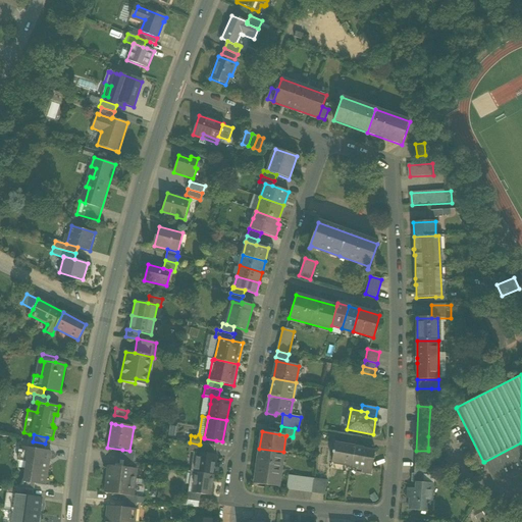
[(439,436),(428,436),(428,448),(439,449),(439,436)]
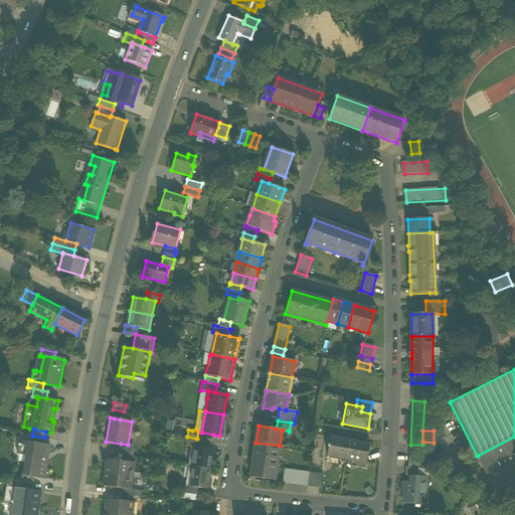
[(198,432),(197,439),(212,441),(213,435),(201,433),(201,432),(198,432)]
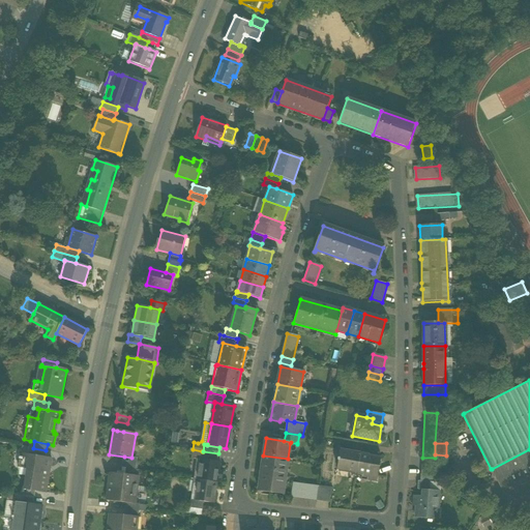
[(45,458),(46,450),(33,448),(31,455),(45,458)]
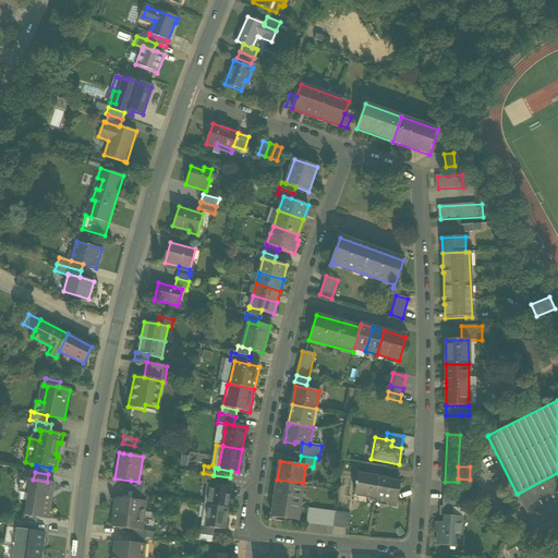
[(211,484),(213,475),(203,473),(201,483),(208,484),(208,485),(210,485),(211,484)]
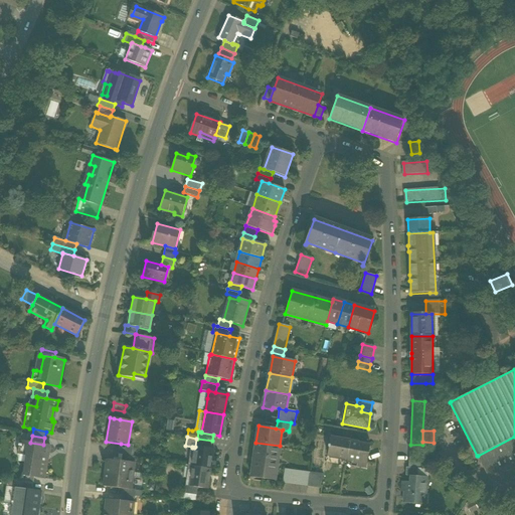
[(478,456),(477,456),(489,481),(514,467),(514,437),(478,456)]
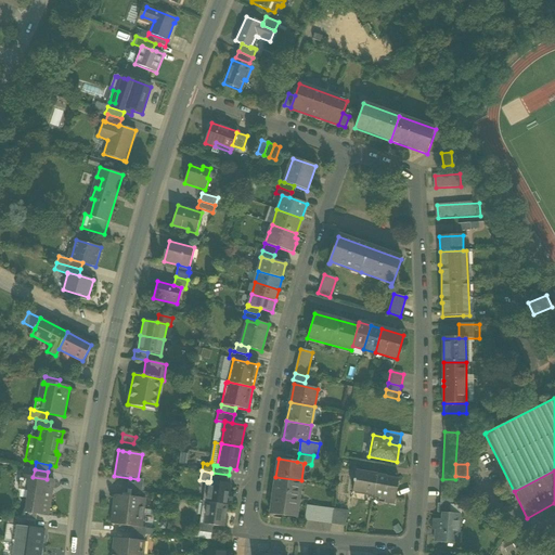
[(353,491),(374,495),(377,476),(356,472),(355,482),(353,491)]
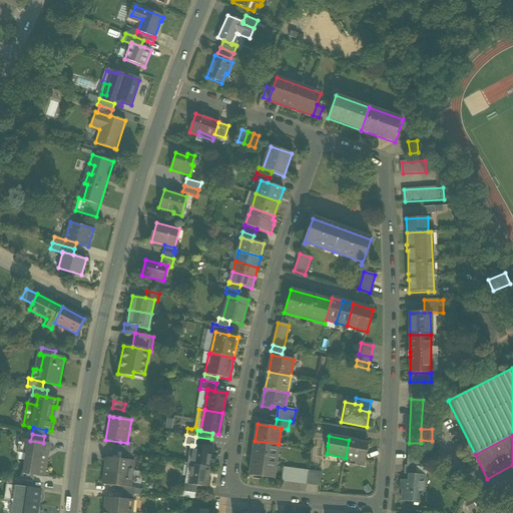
[(210,447),(211,439),(196,437),(195,437),(194,445),(210,447)]
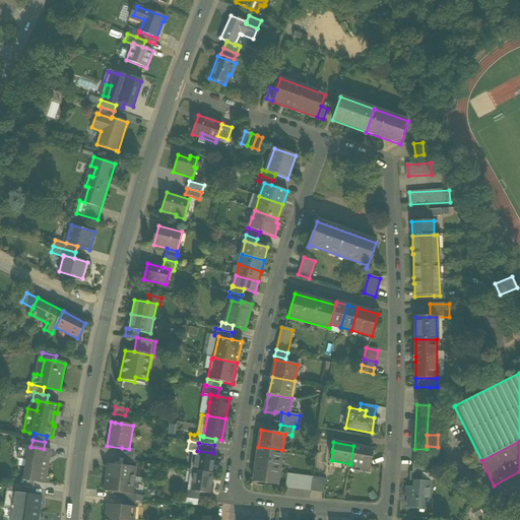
[(354,445),(353,446),(350,464),(356,465),(355,468),(361,469),(361,471),(370,473),(374,449),(362,447),(362,446),(354,445)]
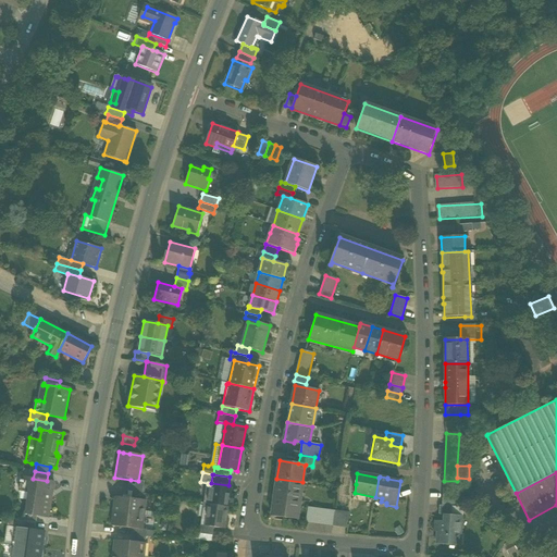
[(37,517),(47,518),(51,491),(53,491),(54,483),(48,482),(47,481),(33,479),(28,479),(22,478),(22,481),(21,481),(19,492),(31,494),(27,515),(27,516),(37,517)]
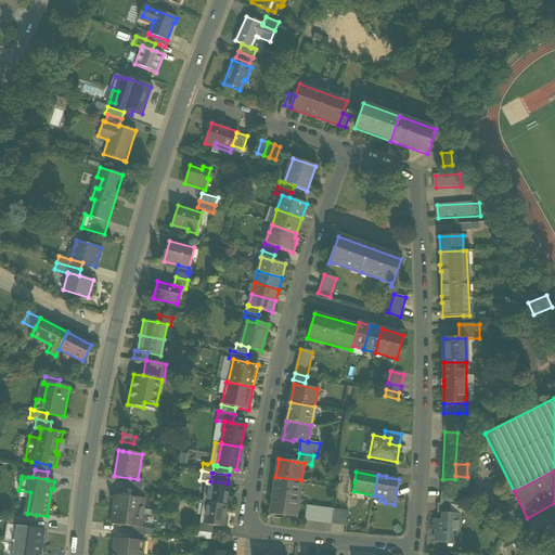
[(300,491),(301,480),(275,477),(271,514),(296,517),(298,506),(295,506),(297,491),(300,491)]
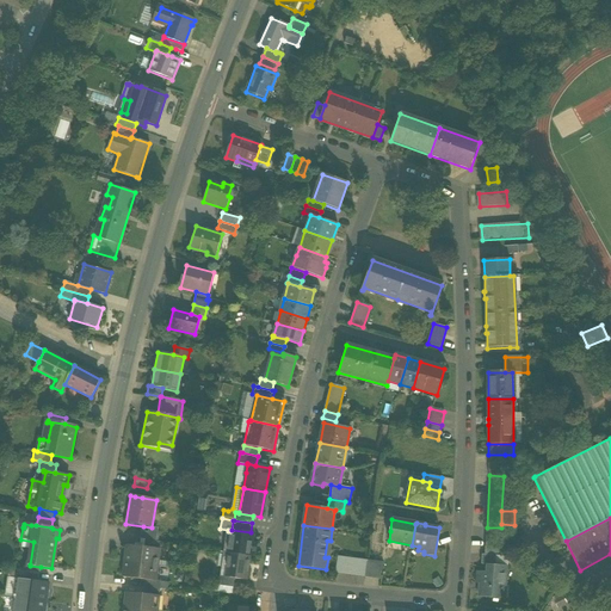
[(152,528),(143,526),(141,538),(161,542),(164,530),(152,528)]
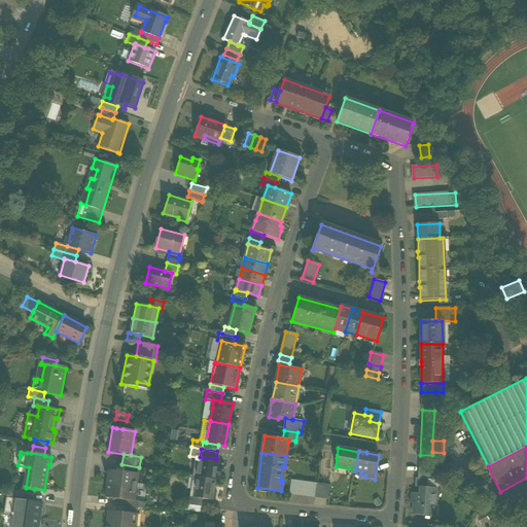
[(431,466),(432,455),(420,455),(419,466),(431,466)]
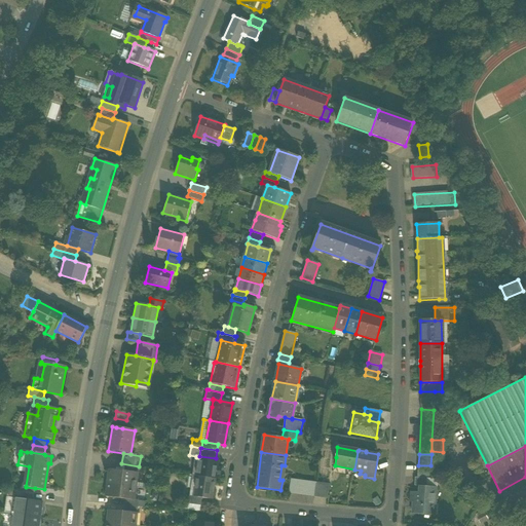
[(198,457),(196,477),(216,480),(219,459),(216,458),(199,456),(198,457)]
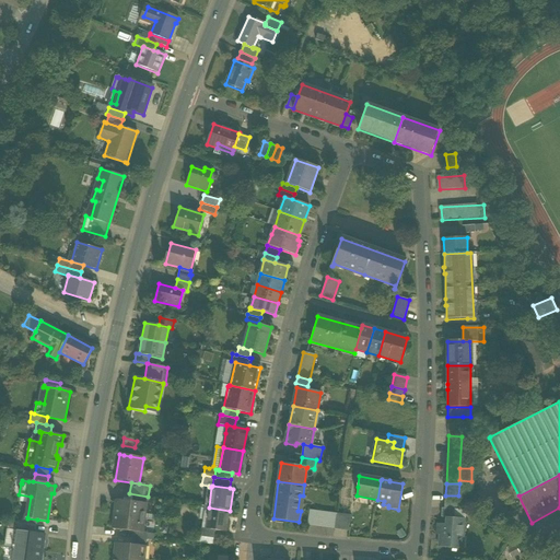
[(147,497),(143,497),(133,494),(132,501),(144,502),(143,503),(146,504),(147,497)]
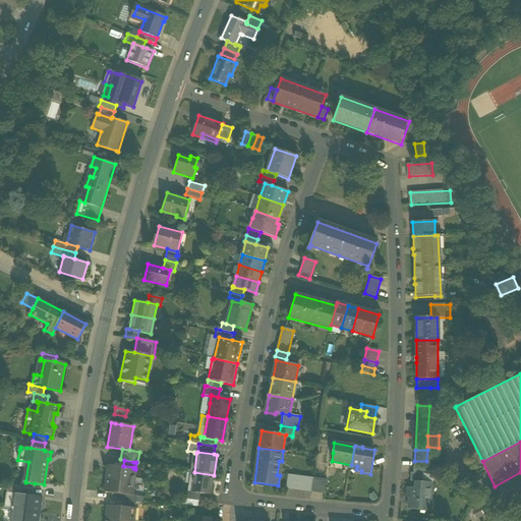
[(108,464),(106,479),(132,482),(133,468),(134,467),(123,466),(108,464)]
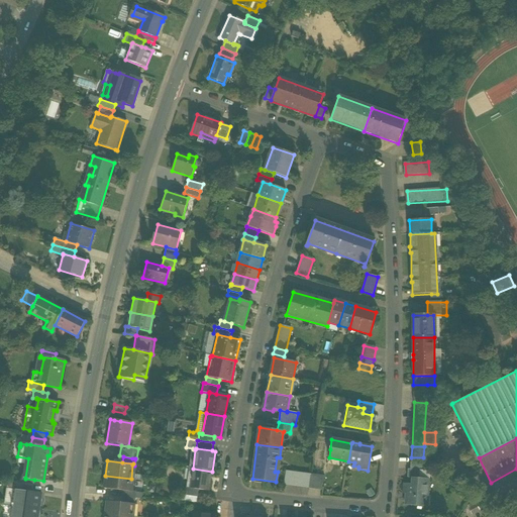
[(209,491),(212,472),(193,469),(190,488),(198,489),(209,491)]
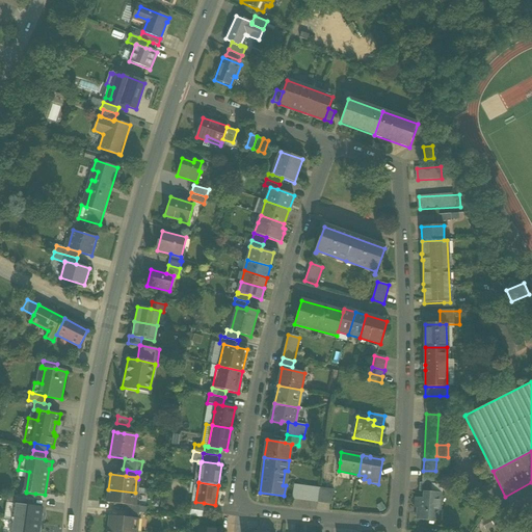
[(431,493),(432,483),(422,483),(420,483),(419,491),(424,491),(431,493)]
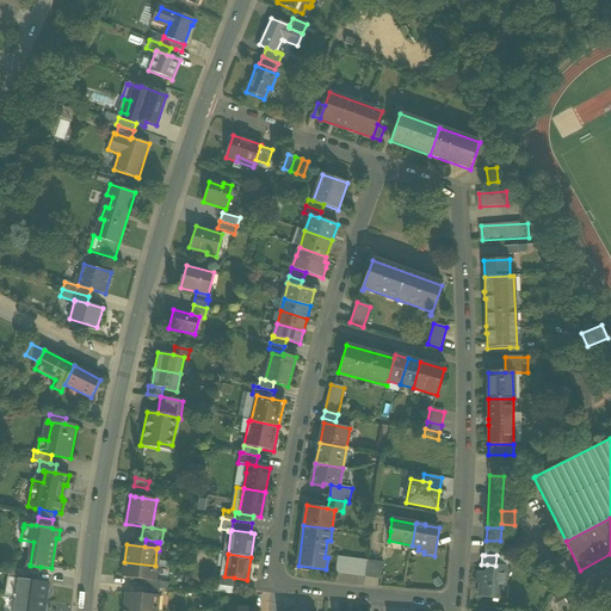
[(337,572),(358,574),(360,560),(339,557),(337,572)]
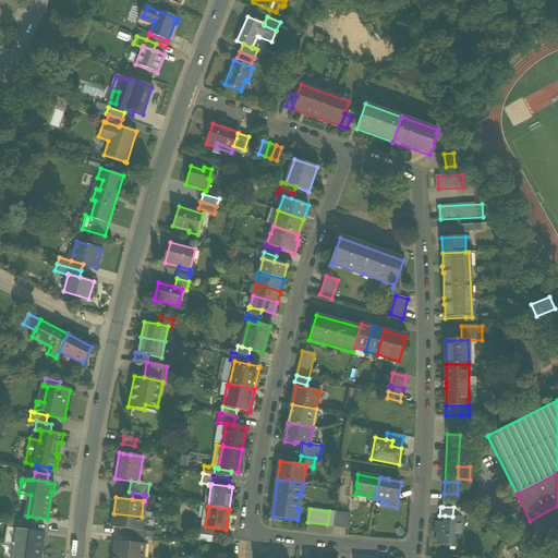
[(349,514),(336,512),(334,525),(347,528),(349,514)]
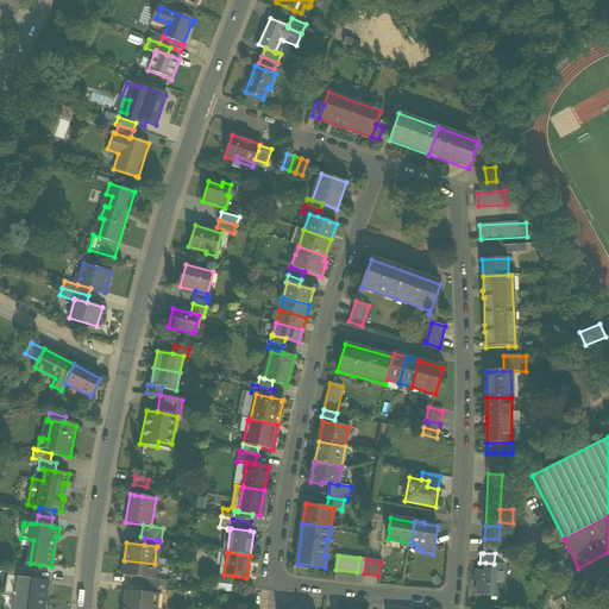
[(157,564),(155,564),(124,560),(123,576),(146,579),(155,579),(156,579),(157,564)]
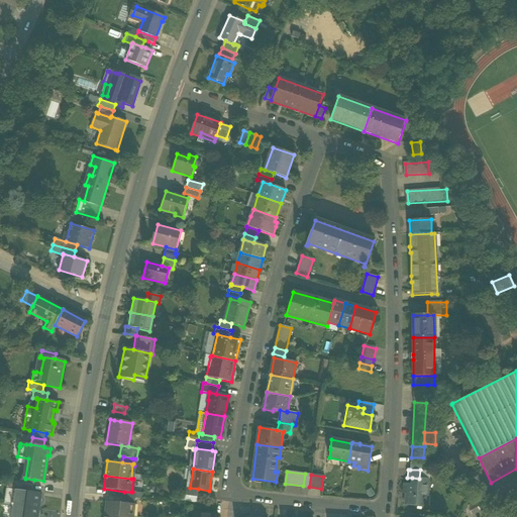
[(405,506),(423,507),(424,496),(427,496),(428,479),(419,479),(412,478),(412,485),(403,484),(403,494),(406,494),(405,506)]
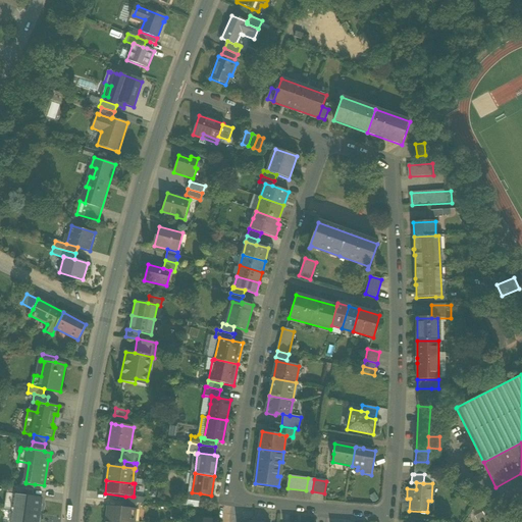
[(33,497),(34,489),(21,488),(20,487),(19,496),(33,497)]
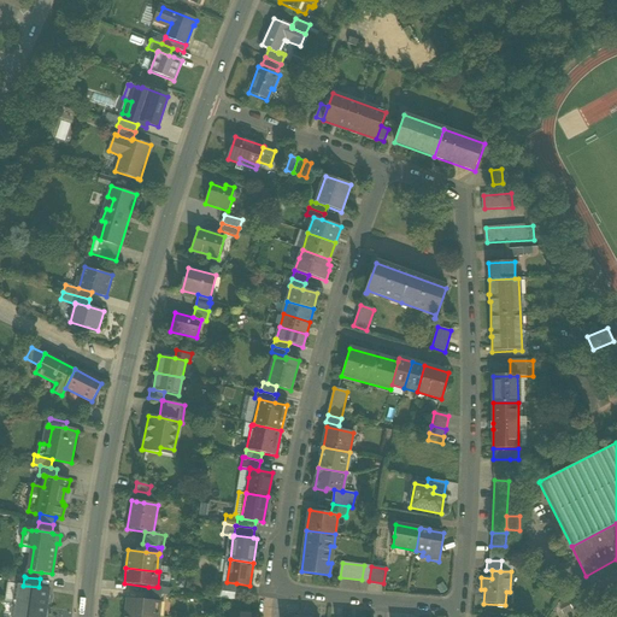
[(221,591),(235,593),(236,583),(227,582),(223,581),(221,591)]
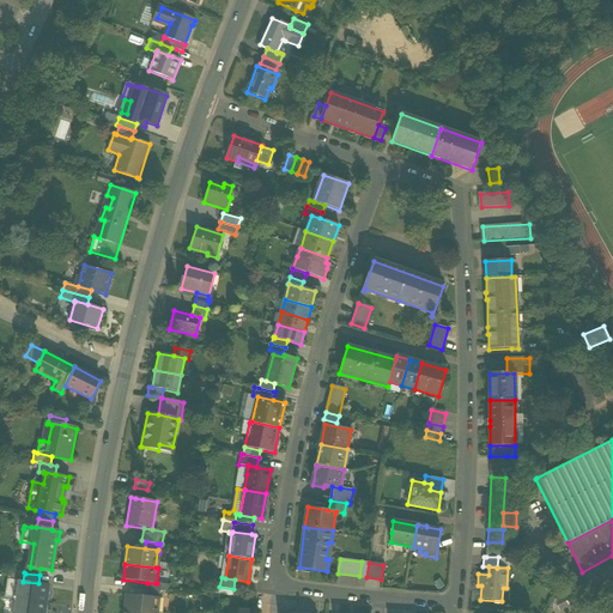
[(5,599),(6,599),(16,600),(18,581),(7,580),(5,599)]
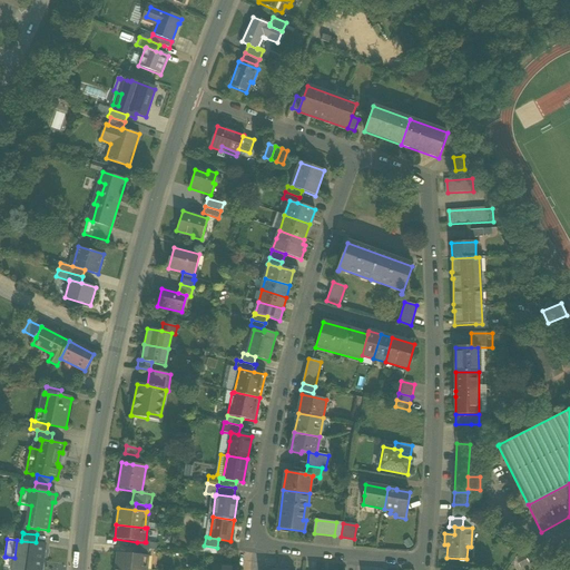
[(17,540),(15,558),(43,562),(46,544),(36,542),(21,541),(17,540)]
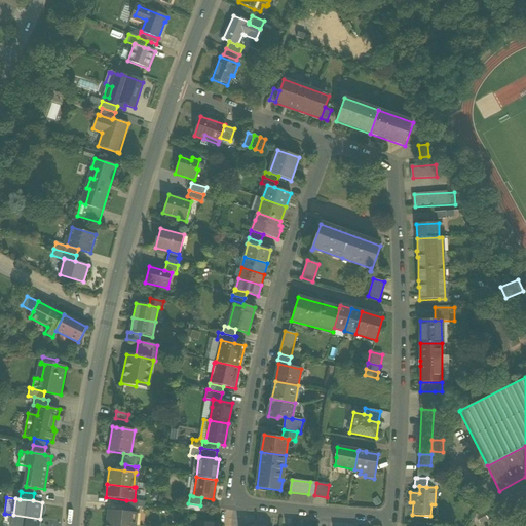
[(108,510),(107,523),(133,525),(135,525),(137,514),(137,513),(124,512),(108,510)]
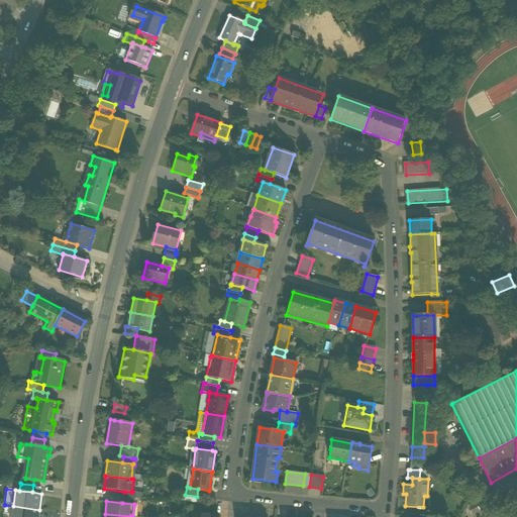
[(11,516),(13,506),(5,505),(3,516),(11,516)]
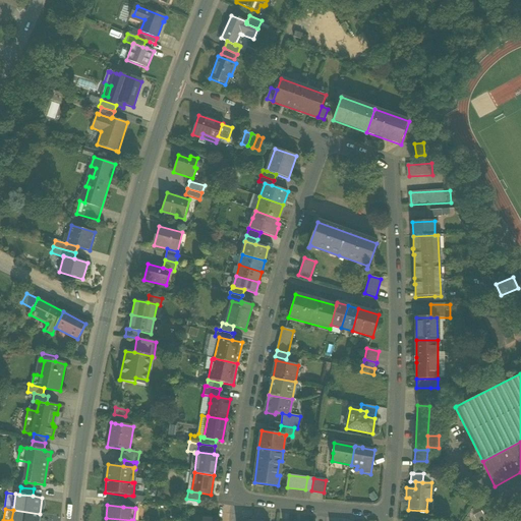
[(38,520),(40,514),(13,510),(11,520),(38,520)]
